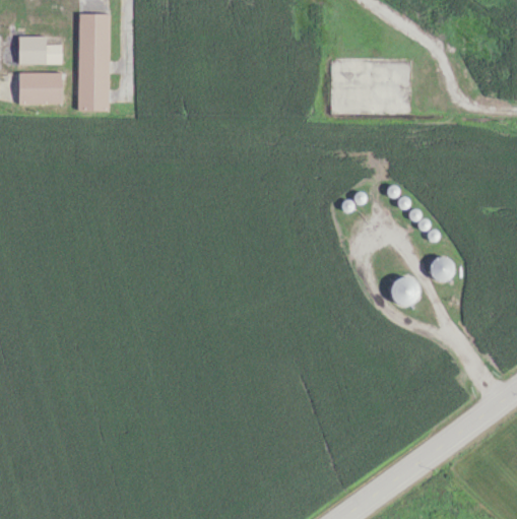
[(80,18),(80,114),(111,114),(112,96),(112,67),(112,18),(95,18),(80,18)]
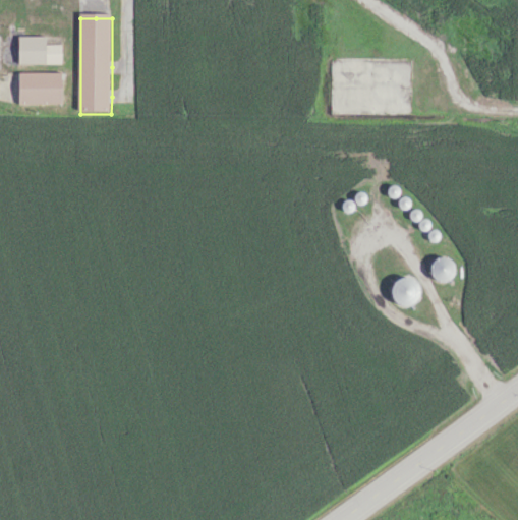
[(18,40),(18,53),(18,68),(62,67),(62,48),(46,48),(45,39),(18,40)]
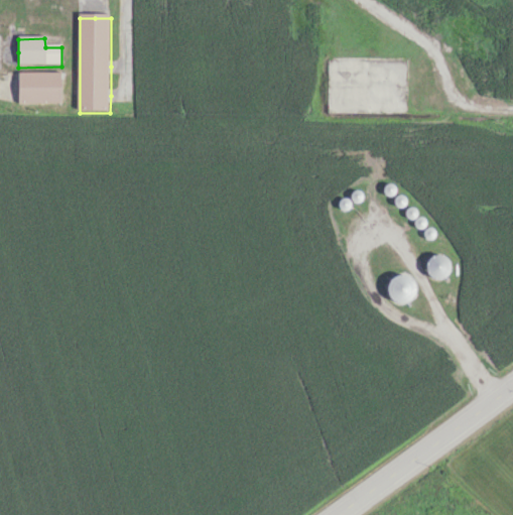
[(18,75),(18,89),(18,105),(60,105),(60,75),(18,75)]
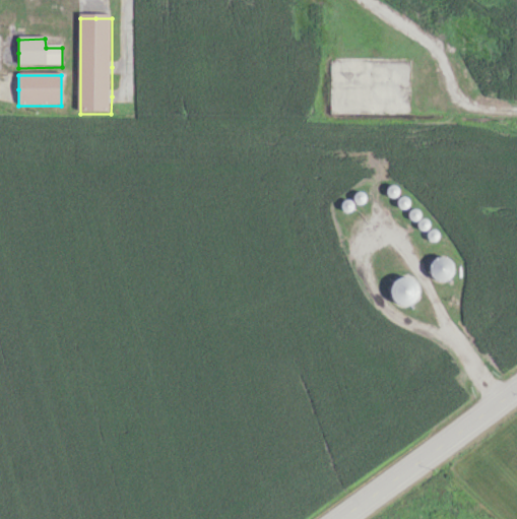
[(400,194),(400,192),(400,190),(399,188),(398,187),(396,186),(394,185),(392,186),(390,187),(389,188),(388,190),(388,192),(388,194),(390,196),(391,197),(393,198),(395,197),(397,197),(399,195),(400,194)]
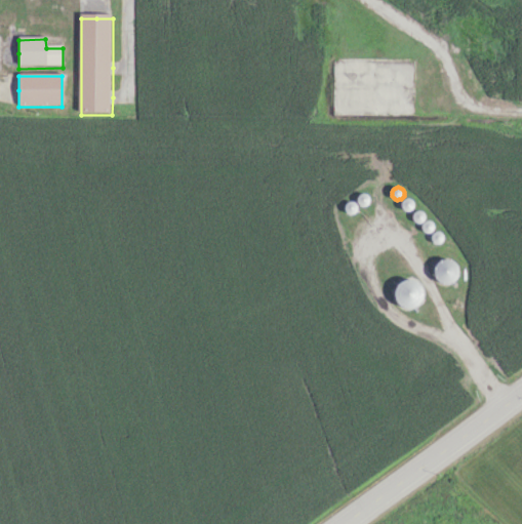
[(370,202),(370,200),(370,198),(369,196),(368,195),(366,194),(364,194),(362,194),(360,195),(359,197),(358,199),(358,201),(359,203),(360,204),(361,205),(363,206),(365,206),(367,205),(369,204),(370,202)]
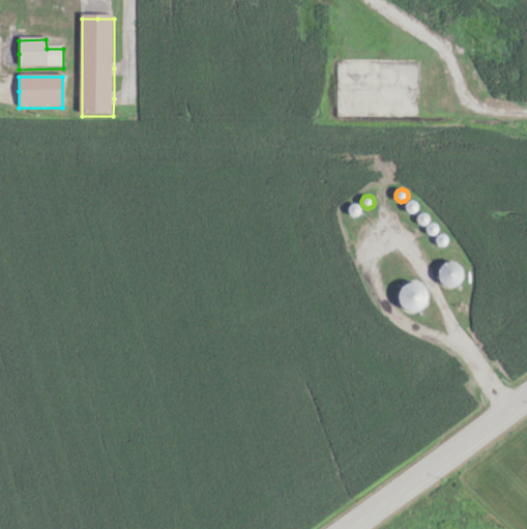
[(418,209),(418,207),(418,205),(417,203),(416,202),(414,201),(412,201),(410,201),(408,202),(407,204),(406,205),(406,207),(407,209),(408,211),(410,212),(412,213),(414,213),(415,212),(417,211),(418,209)]
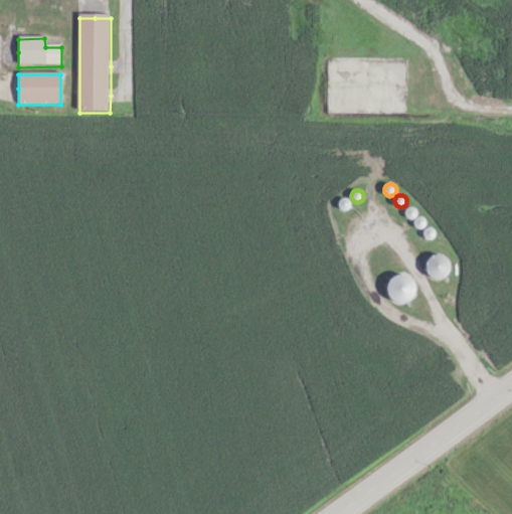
[(350,206),(351,204),(351,202),(350,200),(348,199),(347,198),(345,197),(343,198),(341,199),(339,200),(339,202),(339,204),(339,206),(340,208),(342,209),(344,210),(346,209),(348,209),(349,207),(350,206)]
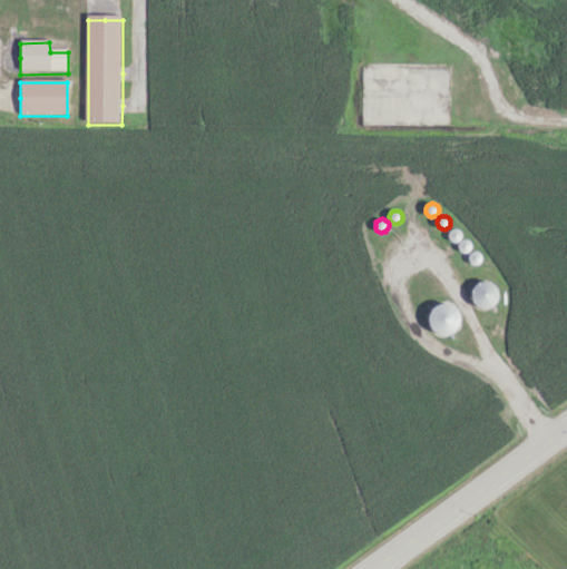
[(462,238),(463,236),(462,234),(462,232),(460,231),(458,229),(456,228),(453,229),(452,231),(450,232),(450,234),(450,236),(450,238),(451,241),(453,242),(456,243),(458,242),(460,242),(461,239),(462,238)]
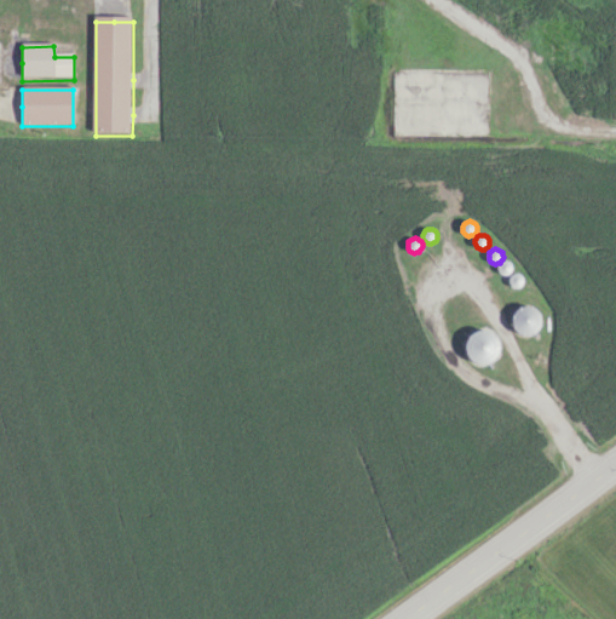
[(513,270),(513,268),(513,265),(512,264),(511,262),(508,261),(506,261),(504,261),(501,262),(500,264),(499,267),(499,269),(500,271),(501,273),(502,275),(505,275),(507,275),(510,274),(512,273),(513,270)]
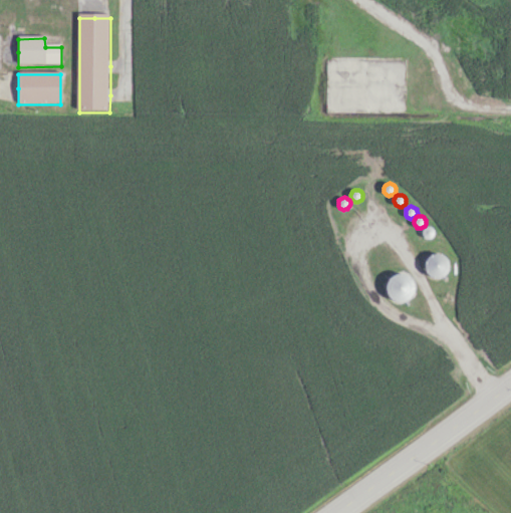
[(435,235),(436,233),(436,231),(435,229),(433,228),(432,227),(430,227),(428,227),(426,228),(425,230),(424,232),(424,234),(424,236),(426,237),(427,238),(429,239),(431,239),(433,238),(434,237),(435,235)]
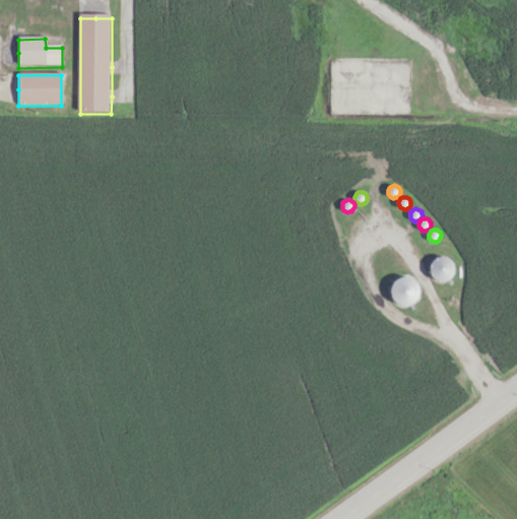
[(453,274),(455,270),(455,266),(453,262),(450,259),(447,257),(443,256),(439,257),(436,259),(433,261),(431,265),(431,268),(431,272),(433,275),(436,278),(439,280),(443,280),(447,279),(451,277),(453,274)]
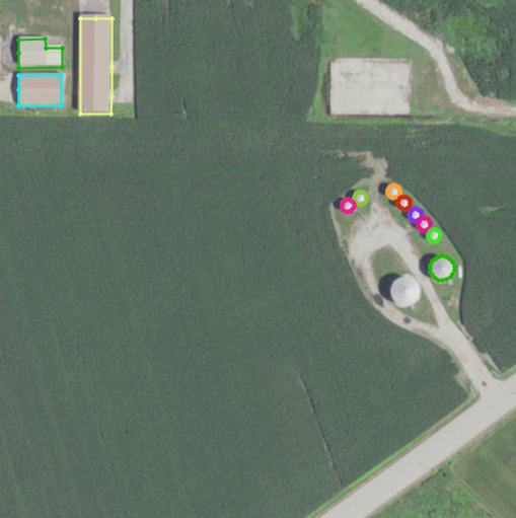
[(417,298),(419,293),(419,288),(417,284),(414,280),(410,277),(404,277),(400,277),(396,279),(393,282),(391,286),(390,290),(390,295),(392,299),(395,302),(399,304),(404,305),(410,304),(414,301),(417,298)]
